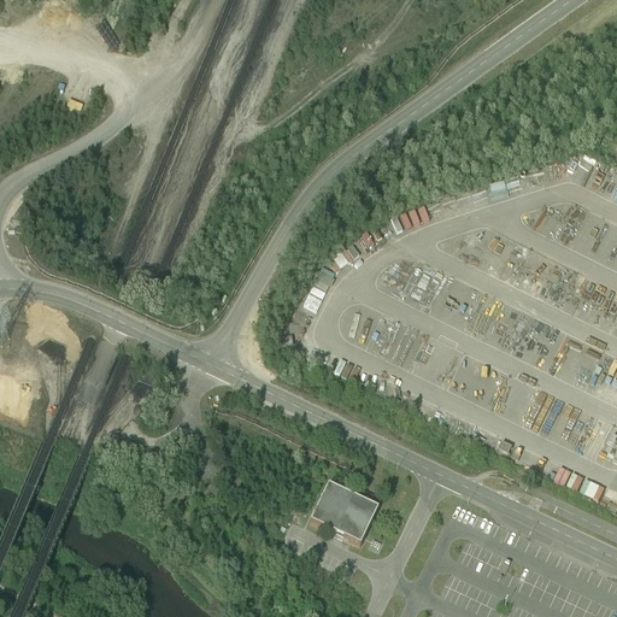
[(333,275),(357,260),(350,248),(325,262),(333,275)]
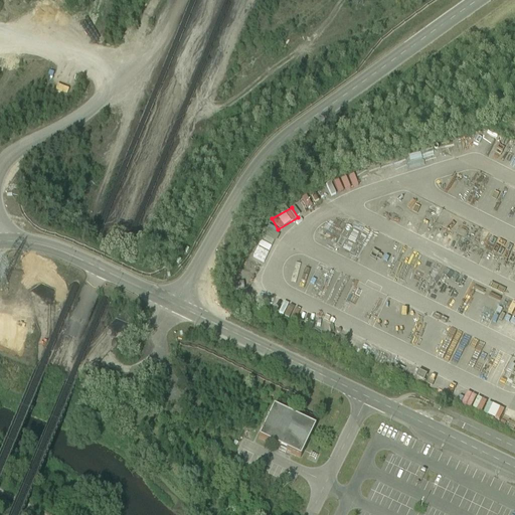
[(264,260),(269,247),(255,242),(250,254),(264,260)]
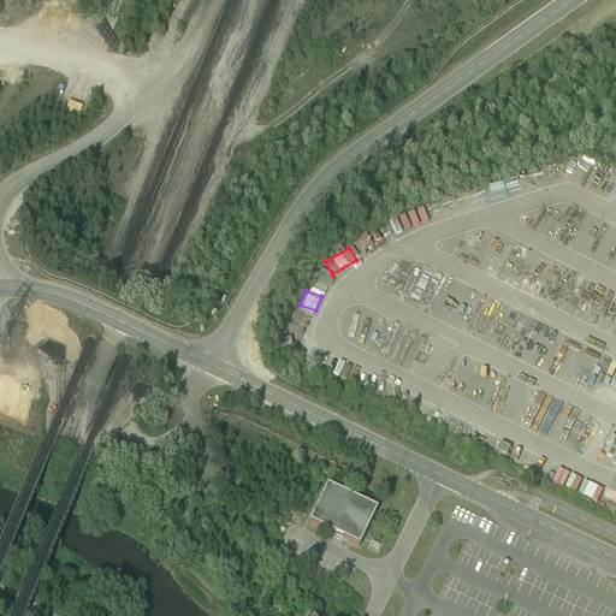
[(288,338),(273,339),(274,348),(289,347),(288,338)]
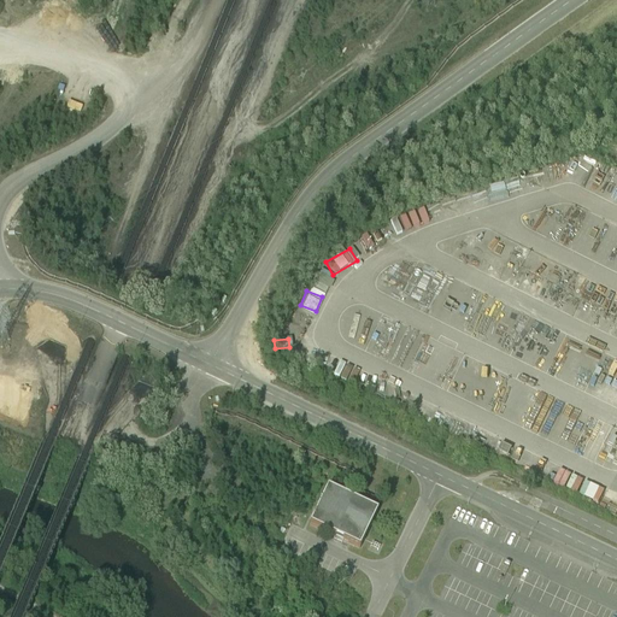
[(327,358),(321,371),(335,377),(341,364),(327,358)]
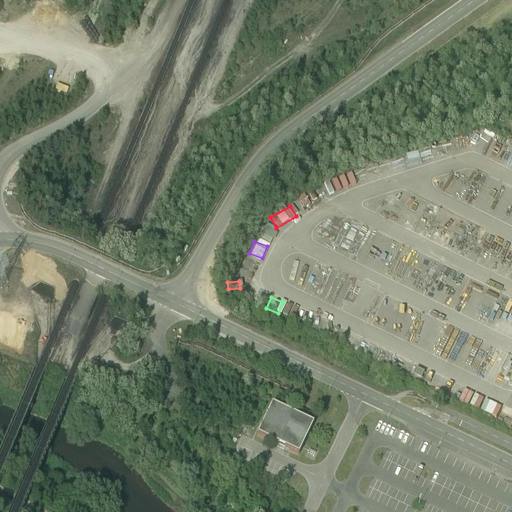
[(465,401),(470,392),(455,384),(450,393),(465,401)]
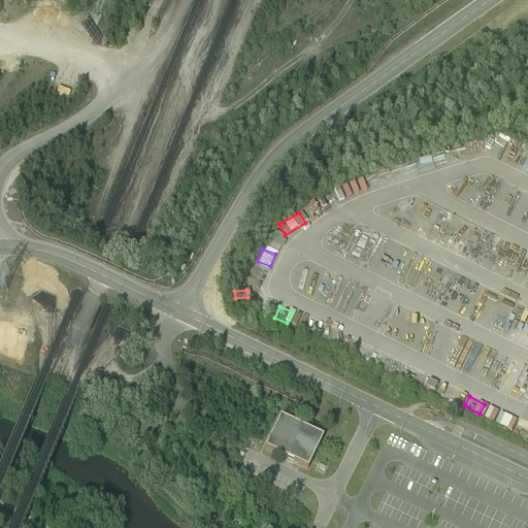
[(489,406),(484,419),(513,431),(518,420),(489,406)]
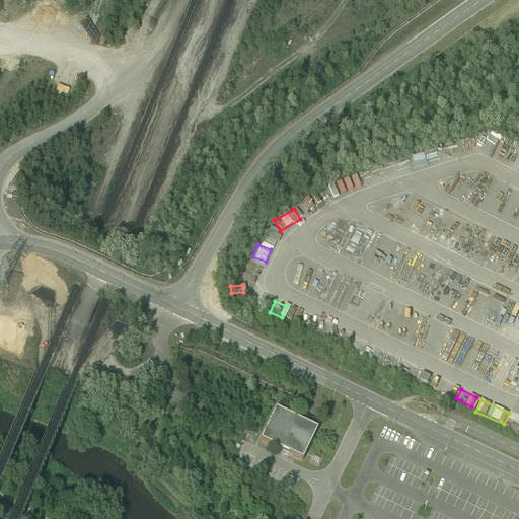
[(315,434),(274,415),(260,446),(301,465),(315,434)]
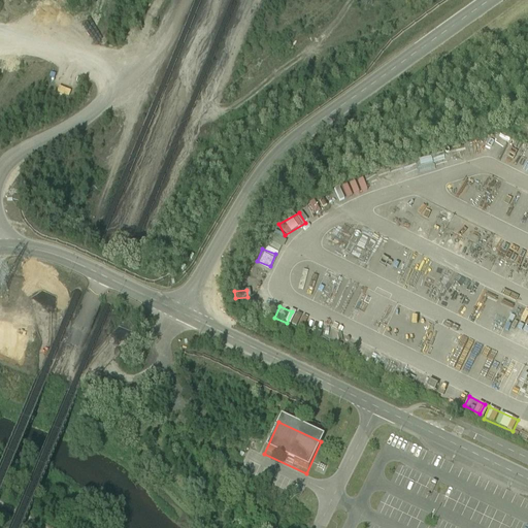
All buildings are outlined.
